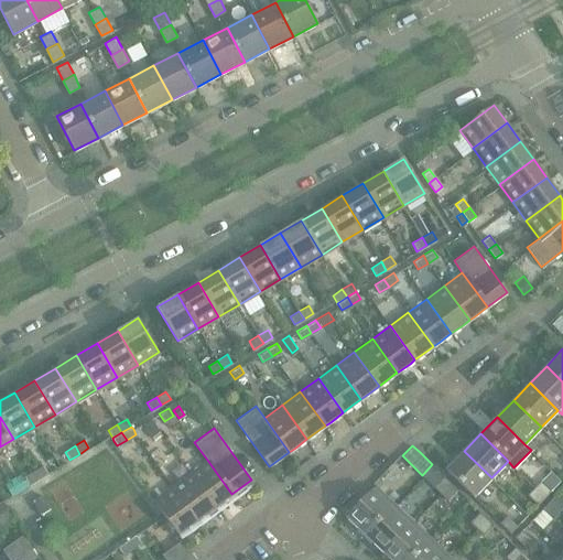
[(446,469),(474,496),(491,477),(464,451),(446,469)]
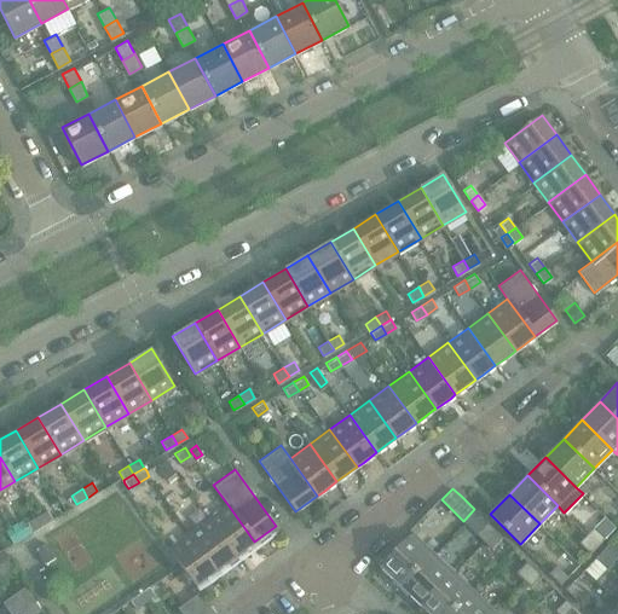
[(227,504),(207,519),(235,556),(254,542),(227,504)]
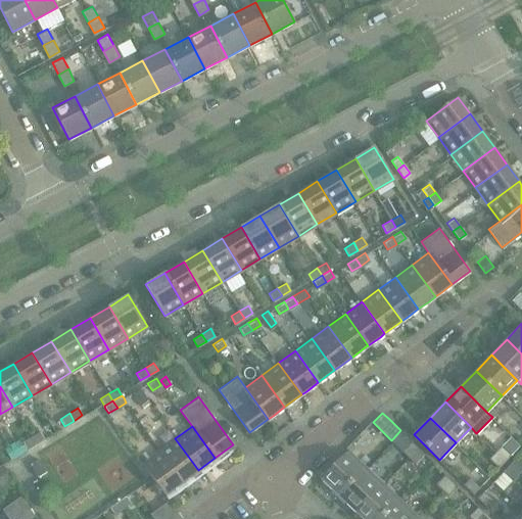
[(31,436),(36,443),(44,438),(40,431),(31,436)]
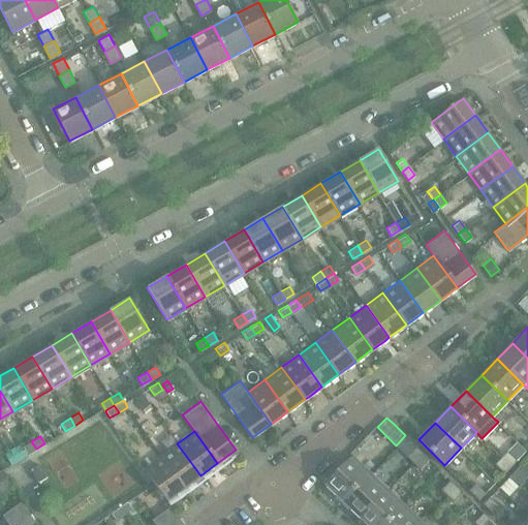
[(36,449),(31,441),(23,446),(27,454),(36,449)]
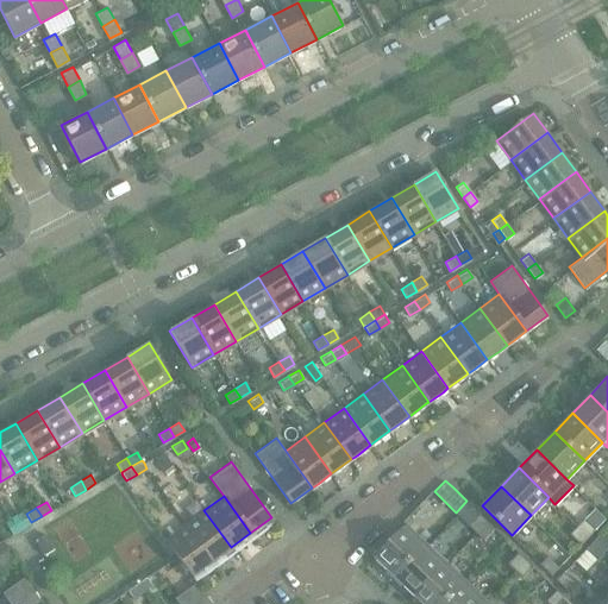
[(204,510),(185,524),(212,561),(231,547),(204,510)]
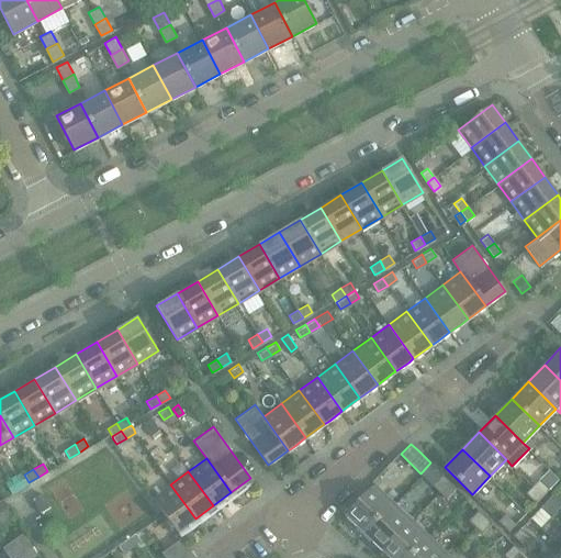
[(438,490),(448,480),(441,473),(433,483),(438,490)]
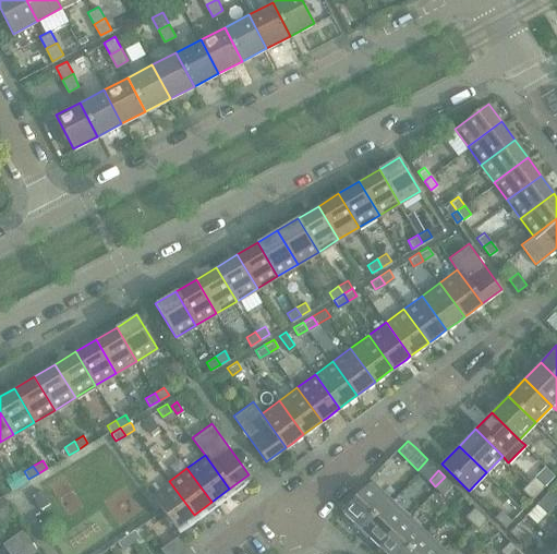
[(528,481),(539,491),(544,484),(534,474),(528,481)]
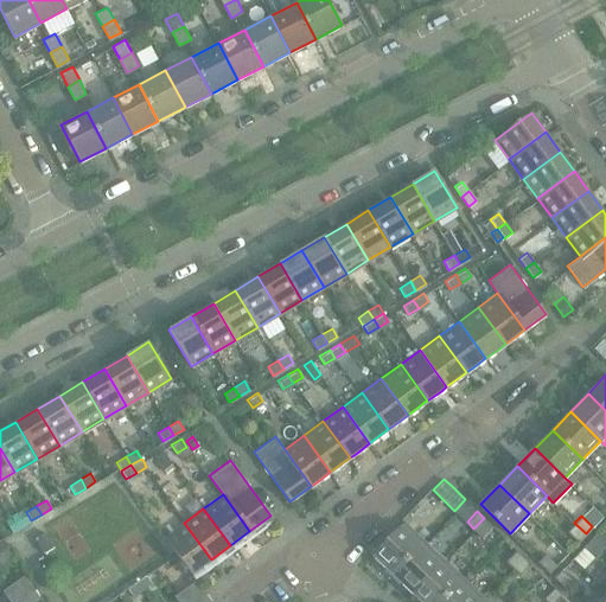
[(484,518),(473,529),(482,536),(492,525),(484,518)]
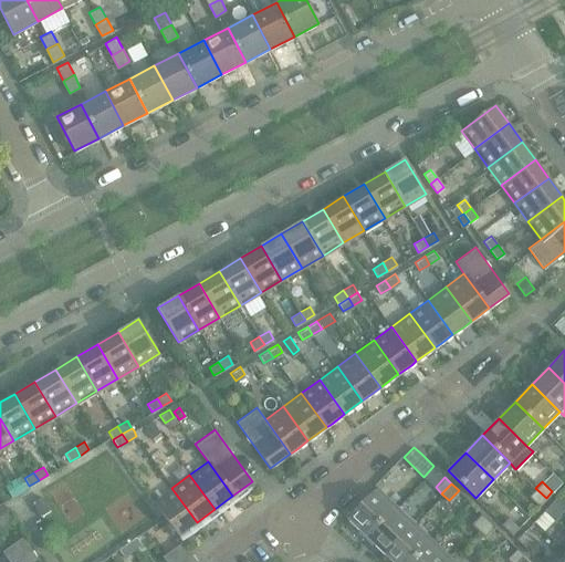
[(366,536),(396,506),(376,487),(347,518),(366,536)]
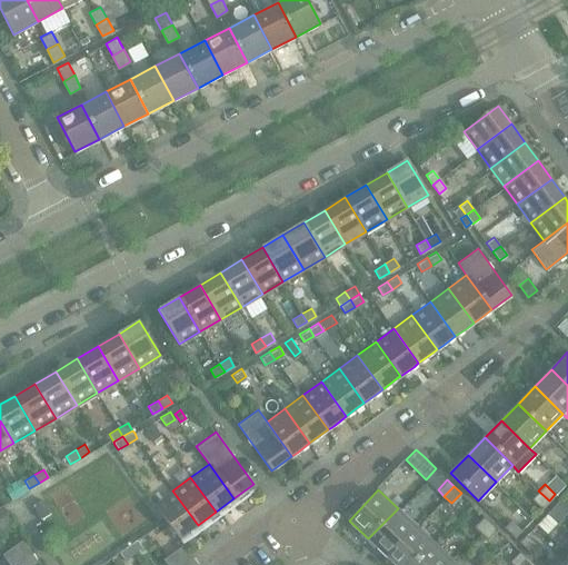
[(153,504),(165,518),(179,538),(198,525),(172,491),(153,504)]
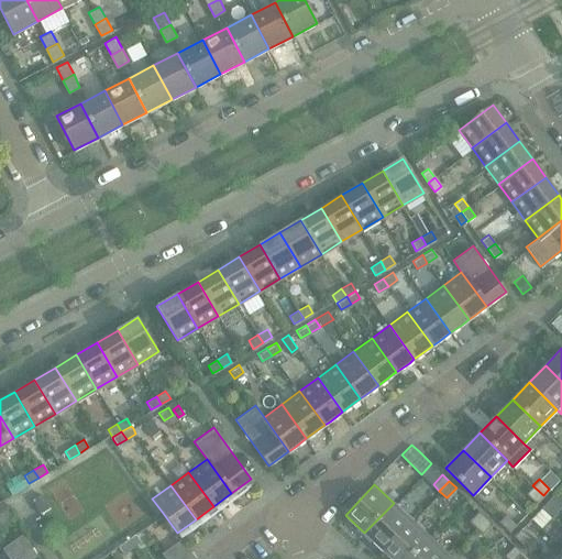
[(543,495),(532,485),(526,493),(536,502),(543,495)]
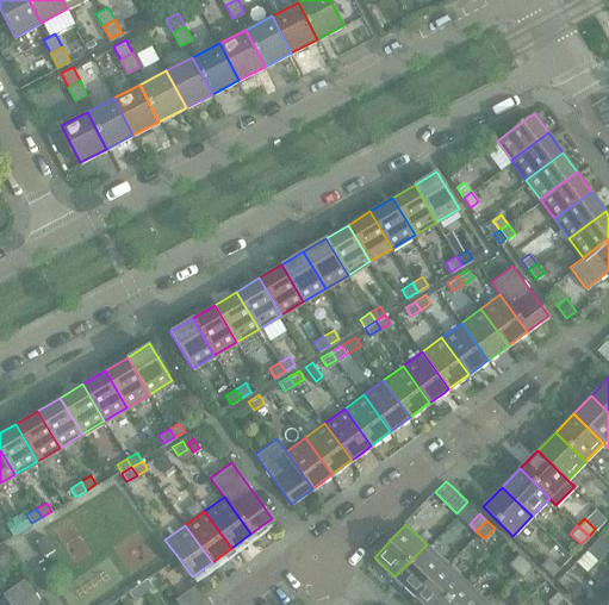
[(45,534),(35,540),(43,554),(54,548),(45,534)]
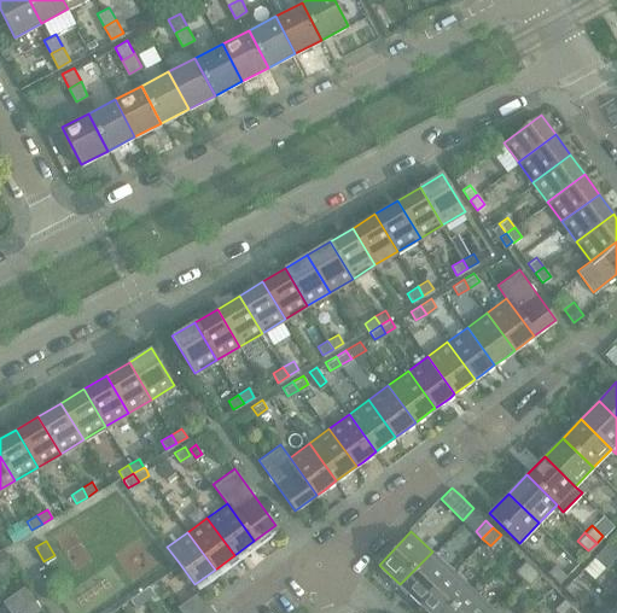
[(601,548),(612,559),(616,553),(616,549),(609,541),(601,548)]
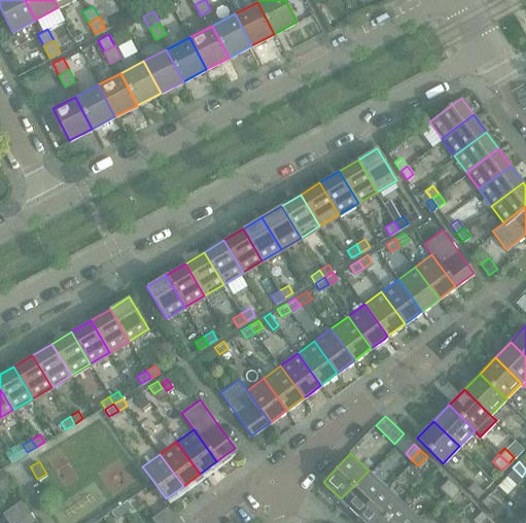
[(522,477),(513,467),(506,475),(516,483),(522,477)]
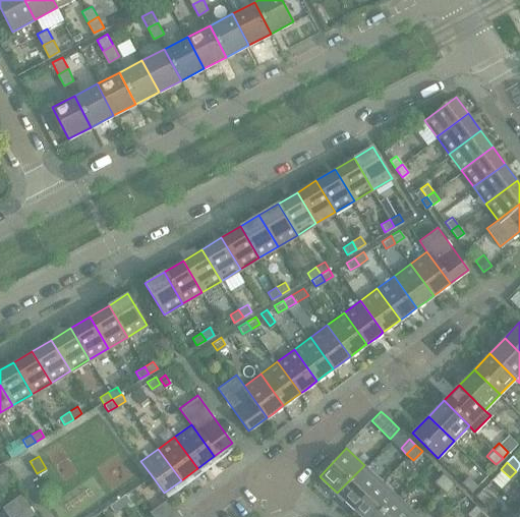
[(337,493),(354,509),(381,480),(364,465),(337,493)]
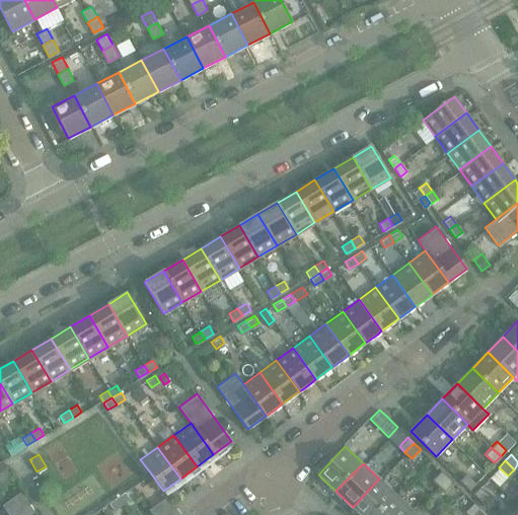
[(8,466),(0,470),(0,483),(13,474),(8,466)]
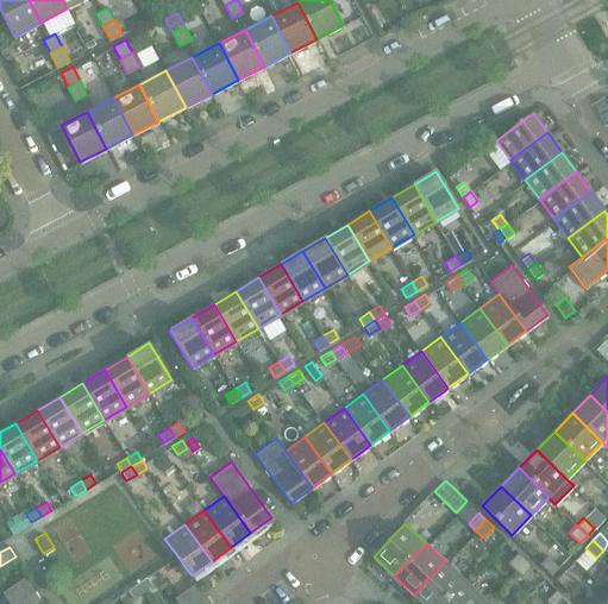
[(525,558),(518,551),(507,561),(514,568),(525,558)]
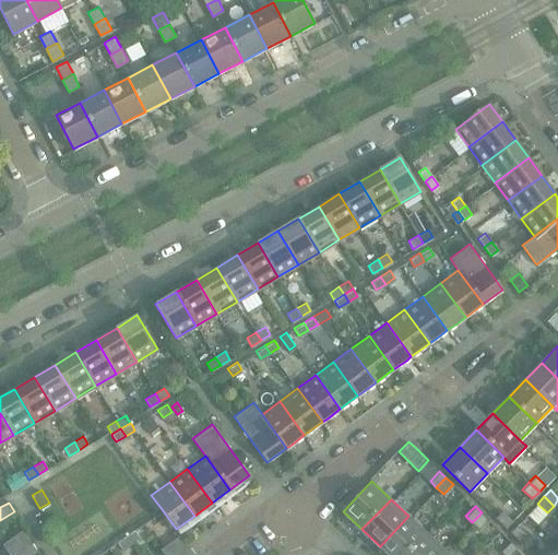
[(502,510),(495,517),(506,527),(512,520),(502,510)]
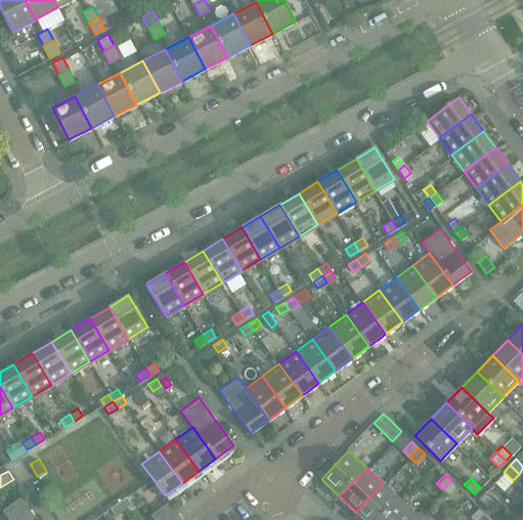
[(458,486),(451,480),(442,489),(448,495),(458,486)]
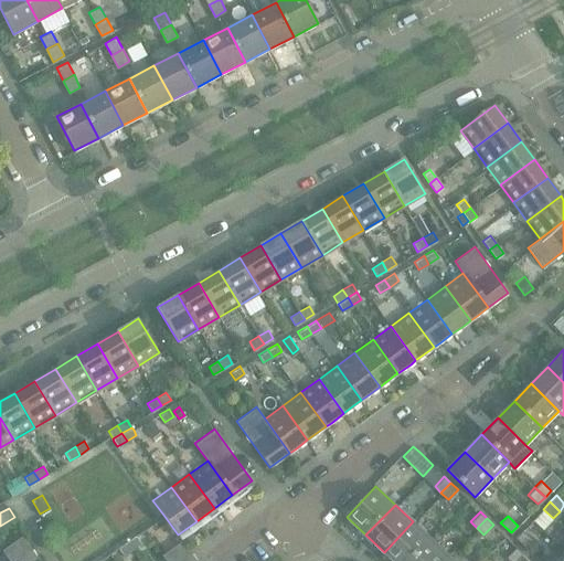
[(392,560),(410,560),(431,539),(413,521),(384,552),(392,560)]
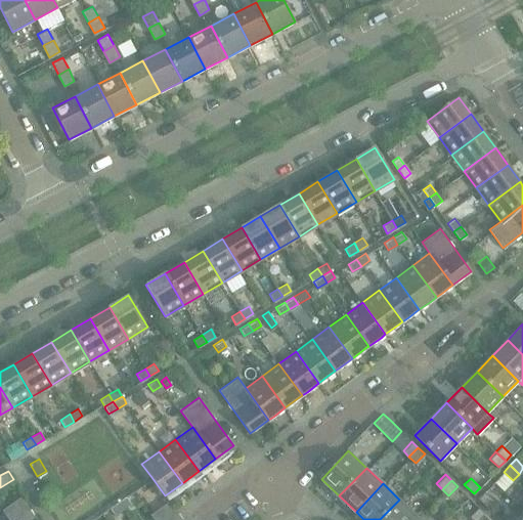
[(478,497),(487,507),(493,501),(484,491),(478,497)]
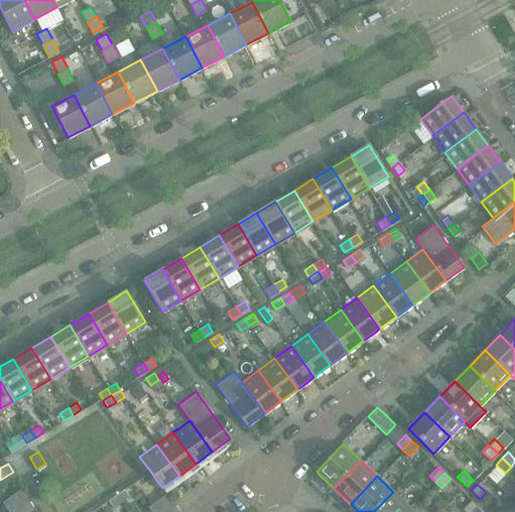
[(115,493),(120,500),(128,495),(124,488),(115,493)]
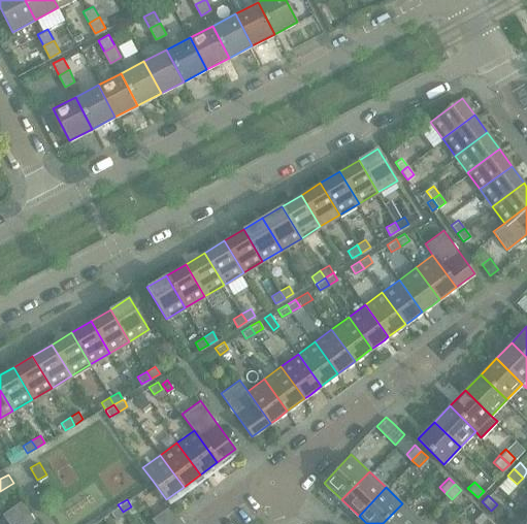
[(36,523),(22,502),(21,500),(3,513),(10,523),(36,523)]
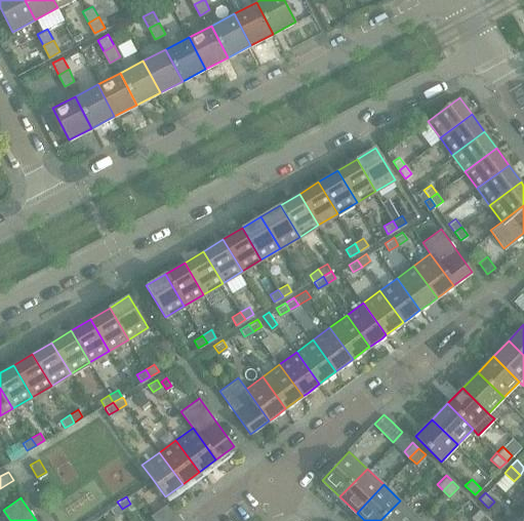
[(400,501),(380,520),(413,520),(417,517),(400,501)]
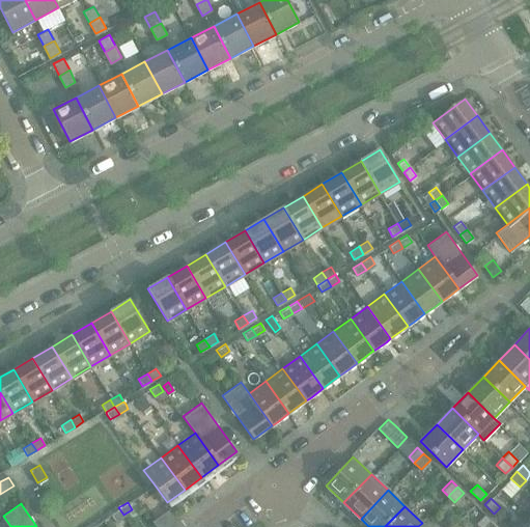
[(123,515),(118,507),(110,514),(115,521),(123,515)]
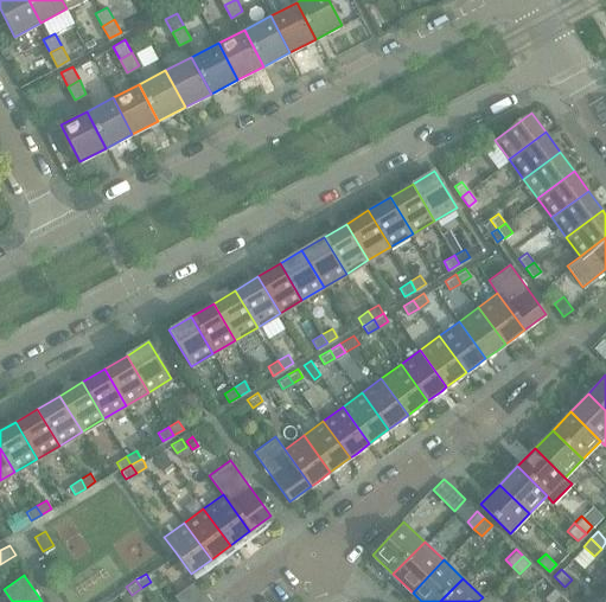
[(211,601),(201,588),(196,580),(176,594),(180,601),(211,601)]
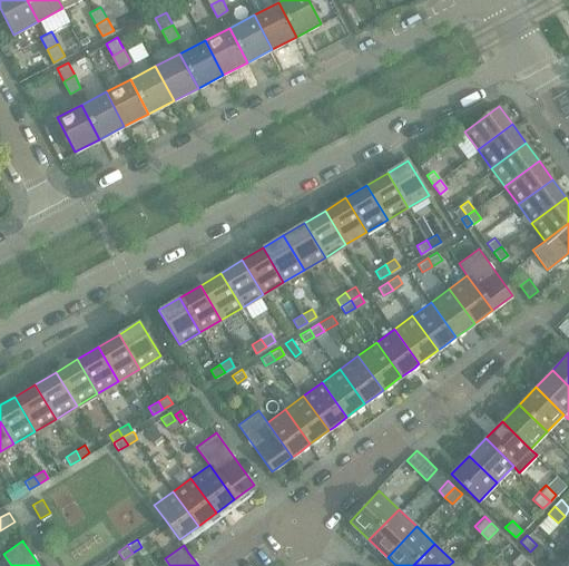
[(514,565),(519,565),(528,558),(520,552),(511,562),(514,565)]
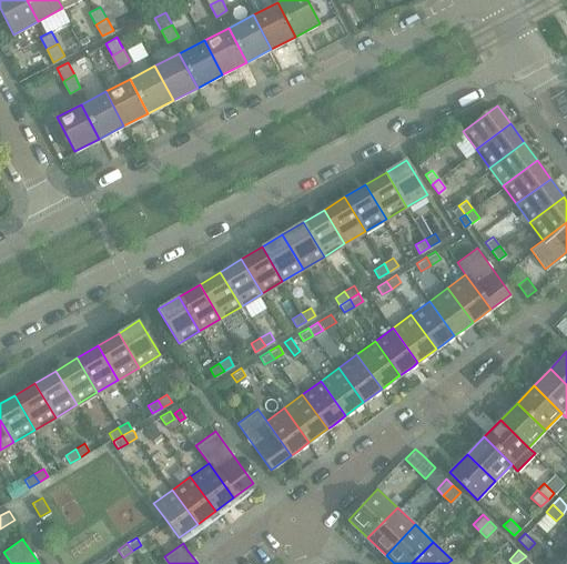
[(11,563),(3,552),(1,553),(9,563),(11,563)]
